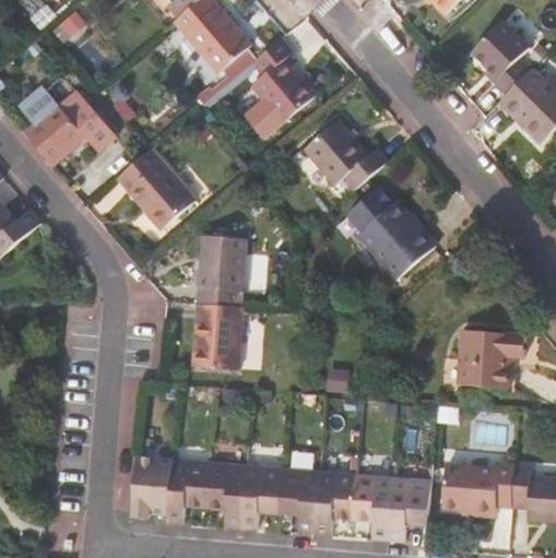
[(168,4),(179,18),(199,0),(170,0),(172,1),(168,4)]
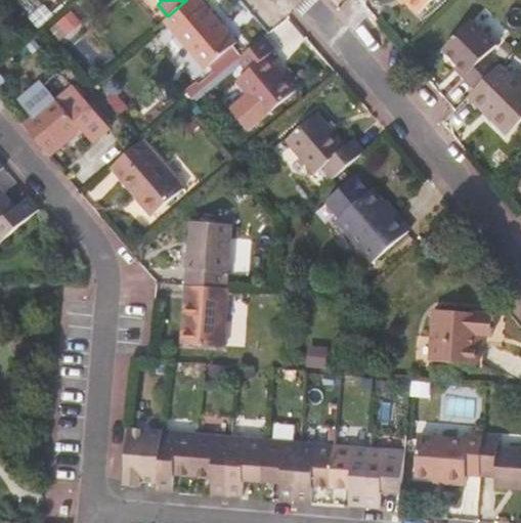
[(232,42),(196,0),(186,0),(168,16),(162,22),(202,68),(232,42)]
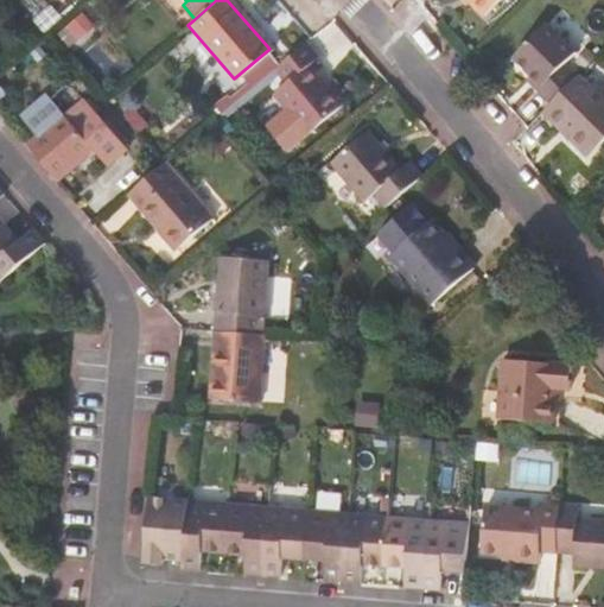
[(500,0),(466,0),(484,17),(500,0)]
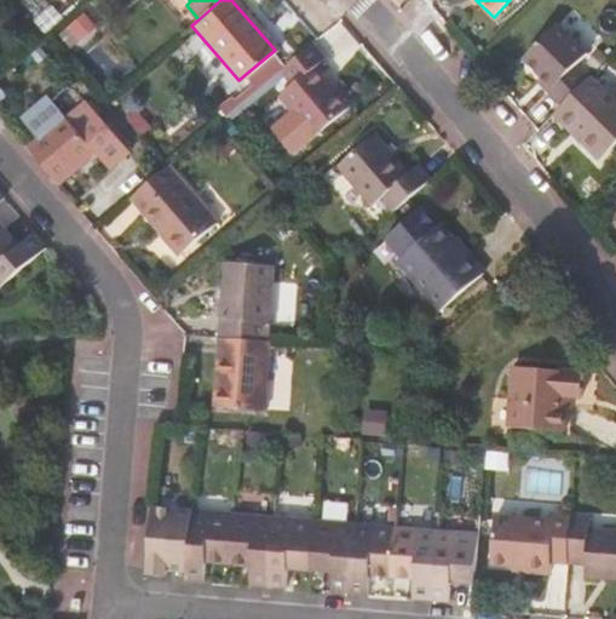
[(546,79),(568,101),(588,79),(573,63),(586,51),(556,22),(527,53),(550,75),(546,79)]
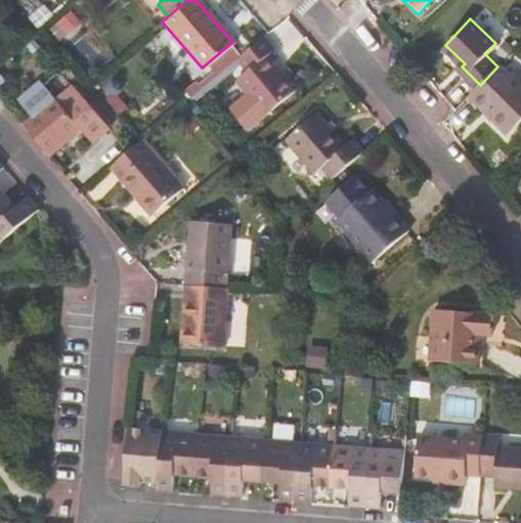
[(271,46),(263,36),(235,59),(245,70),(234,79),(264,114),(294,88),(264,53),(271,46)]
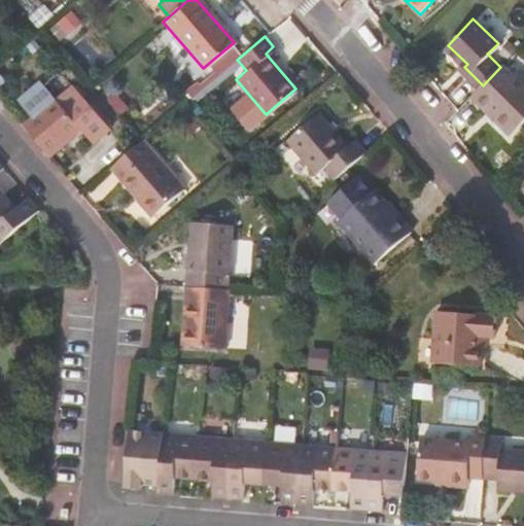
[(513,75),(502,65),(500,67),(483,85),(475,92),(514,131),(523,120),(523,81),(515,72),(513,75)]
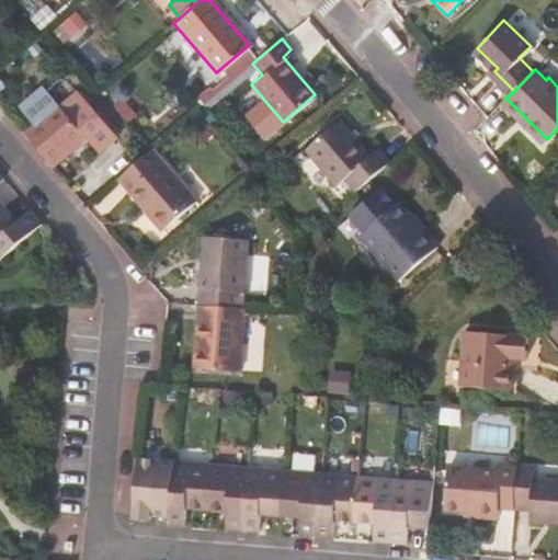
[(86,137),(56,103),(21,134),(31,145),(49,168),(86,137)]
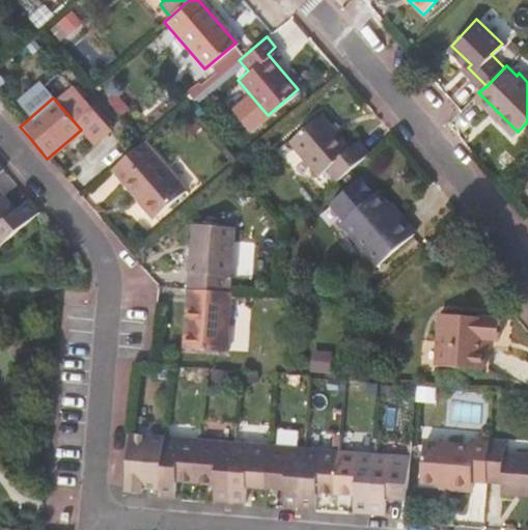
[(119,100),(111,107),(119,116),(128,110),(119,100)]
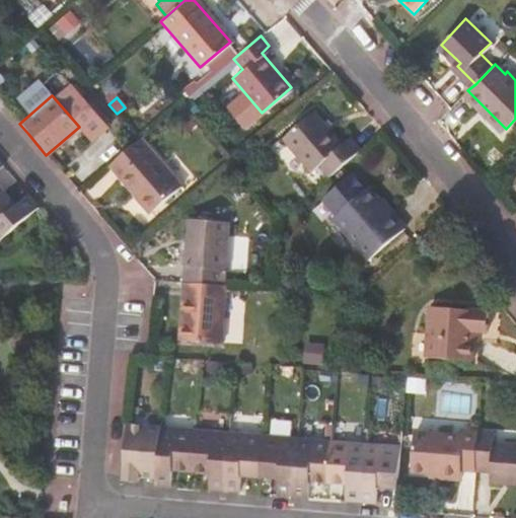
[(328,176),(359,149),(349,137),(341,144),(313,111),(282,138),(311,171),(318,164),(328,176)]
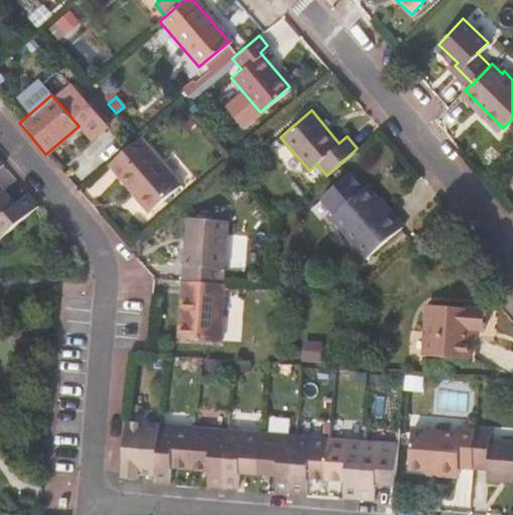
[(179,185),(138,138),(134,142),(107,164),(148,213),(179,185)]
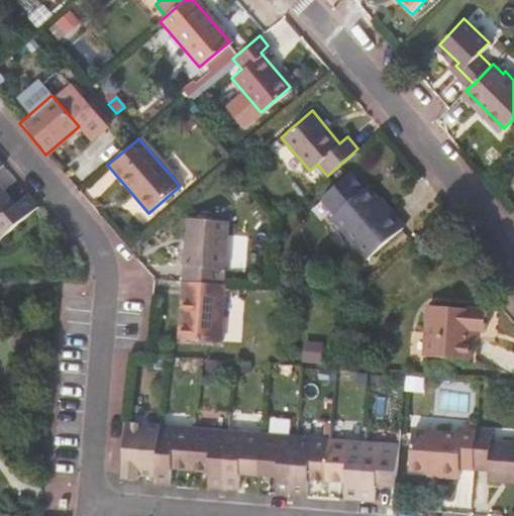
[(399,227),(364,185),(361,188),(347,173),(318,197),(330,211),(326,215),(362,258),(399,227)]
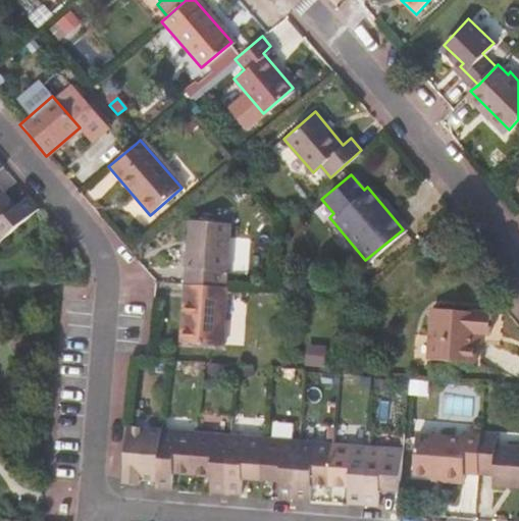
[(0,240),(38,208),(32,200),(29,197),(16,206),(2,192),(0,194),(0,240)]
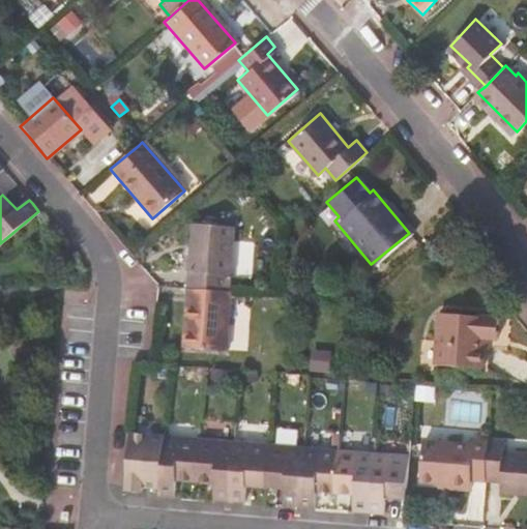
[(191,223),(185,288),(229,291),(234,213),(221,212),(220,225),(191,223)]
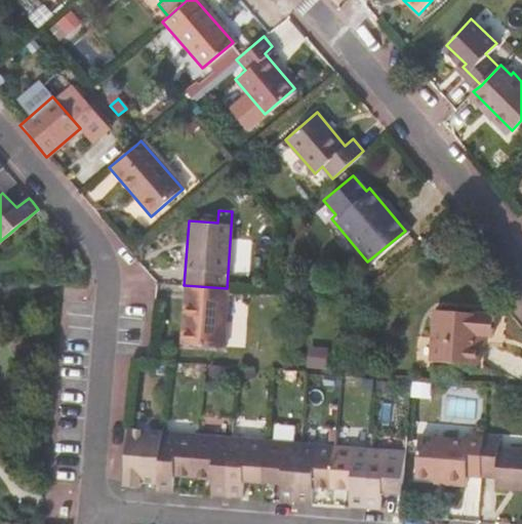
[(225,346),(230,288),(227,288),(184,285),(178,343),(225,346)]
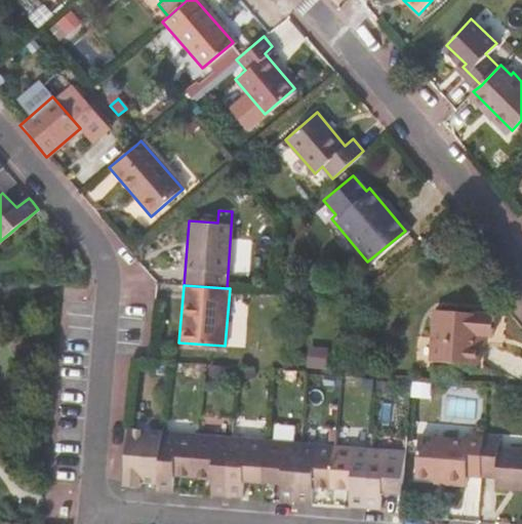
[(491,314),(436,310),(432,360),(476,364),(479,334),(489,335),(491,314)]
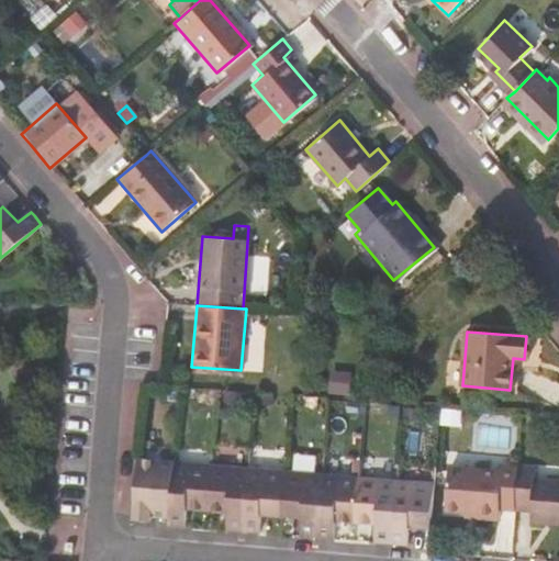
[(140,457),(137,482),(135,520),(140,522),(148,522),(149,517),(167,517),(171,460),(140,457)]
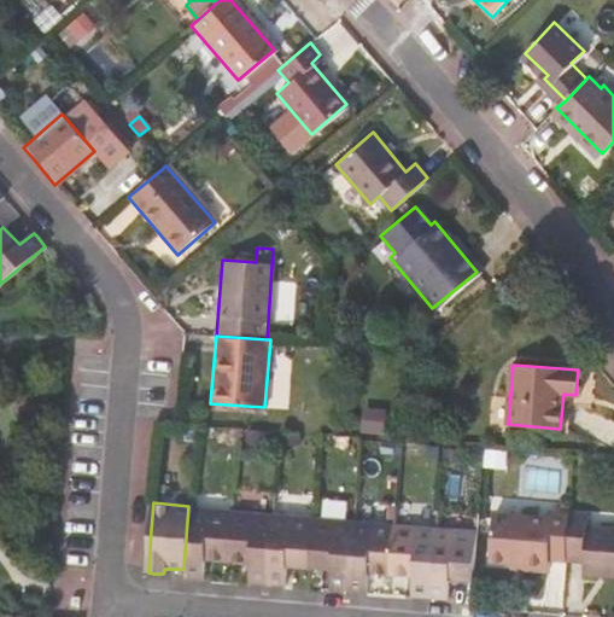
[(231,510),(188,506),(183,569),(185,577),(202,578),(204,560),(227,563),(231,510)]
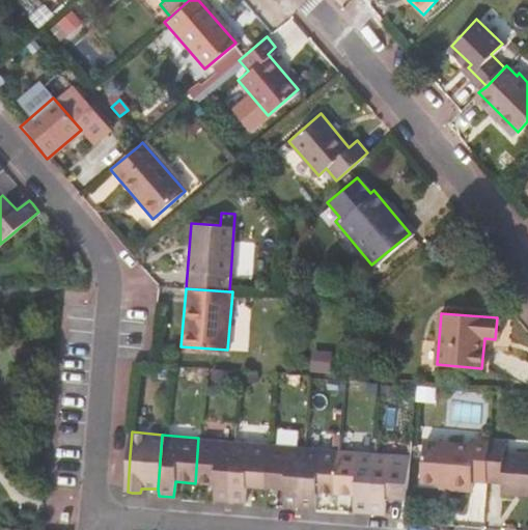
[(470,479),(487,481),(490,439),(473,437),(473,440),(423,436),(420,479),(436,480),(435,485),(469,487),(470,479)]
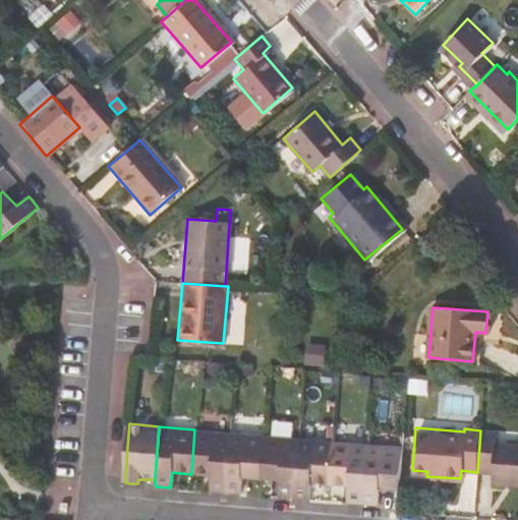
[(228,431),(194,429),(191,474),(210,475),(208,490),(223,493),(228,431)]
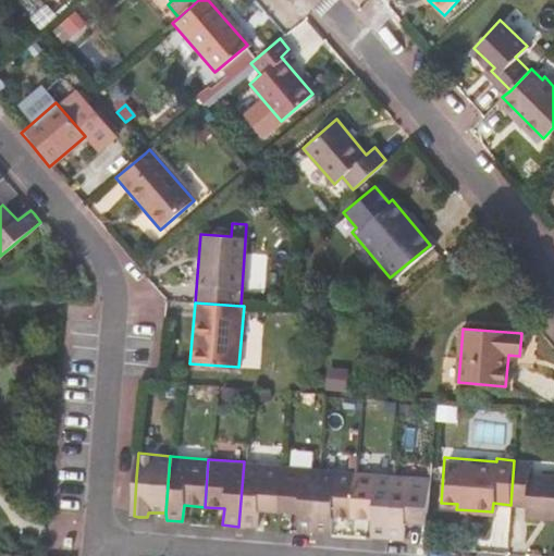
[(529,461),(514,460),(511,505),(526,505),(526,516),(553,518),(553,476),(529,473),(529,461)]
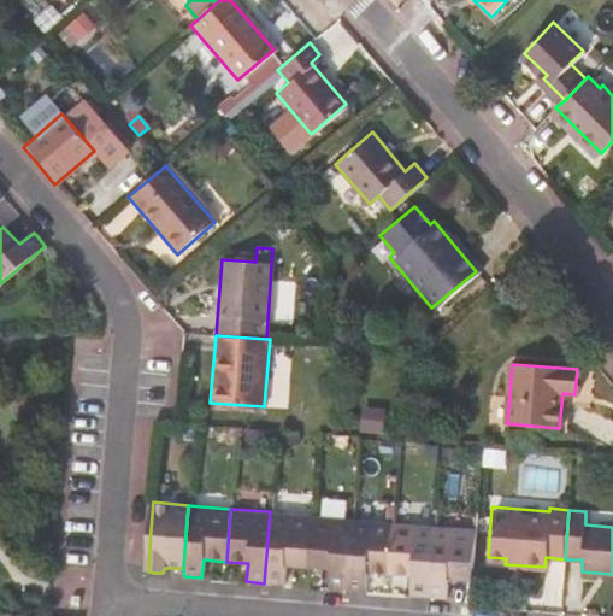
[(311,515),(270,511),(264,584),(283,585),(286,567),(307,568),(311,515)]
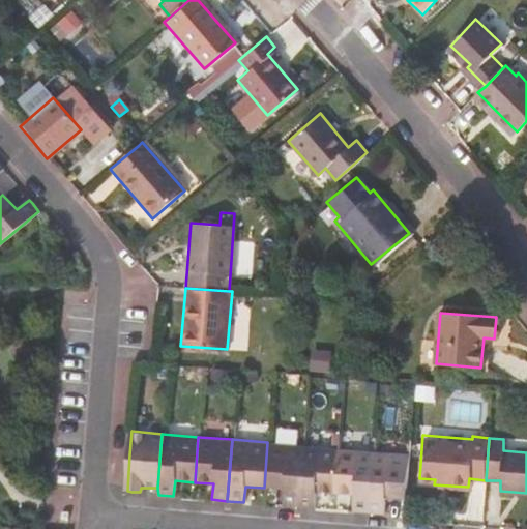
[(302,445),(267,442),(264,488),(283,489),(283,505),(297,507),(302,445)]
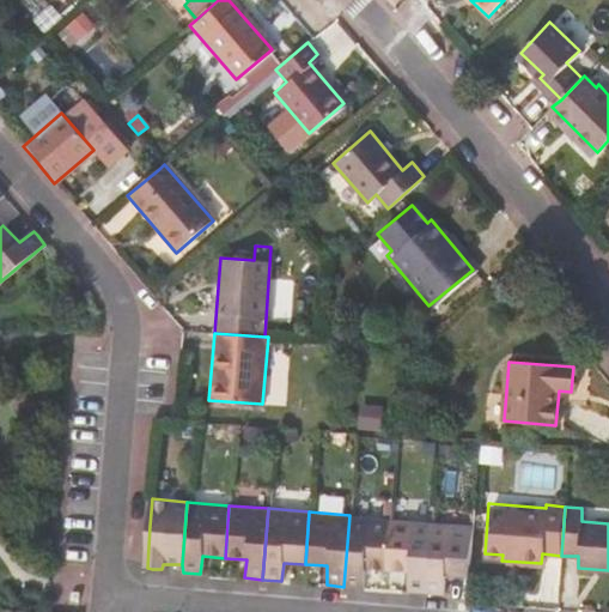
[(390,519),(349,515),(343,587),(364,588),(364,570),(385,571),(390,519)]
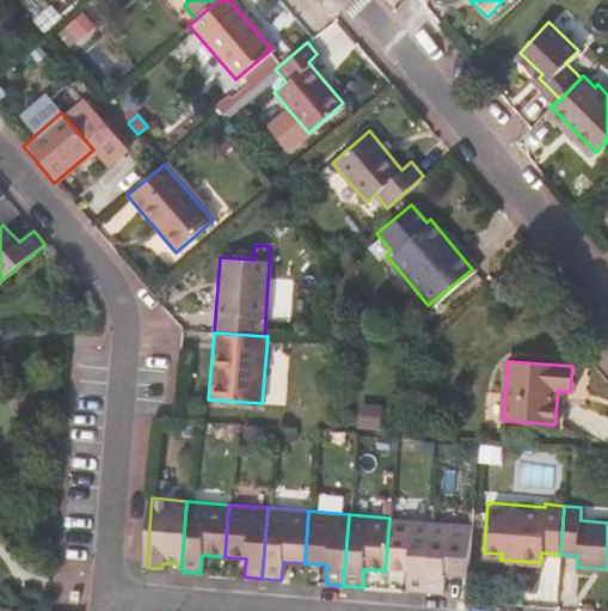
[(430,520),(390,518),(385,570),(409,572),(406,591),(424,592),(430,520)]
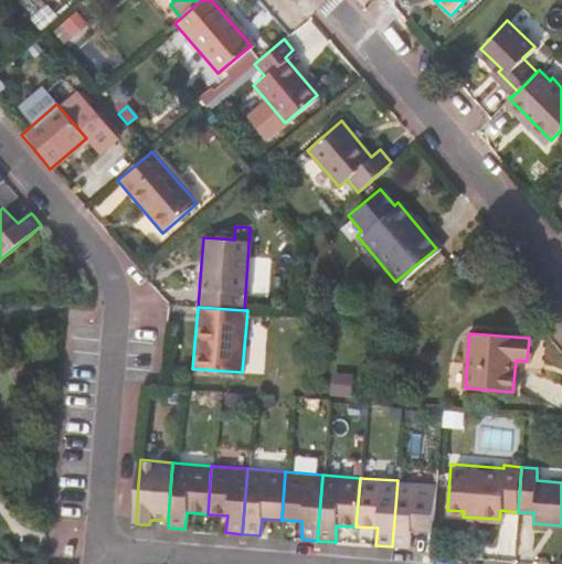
[(436,485),(398,480),(392,546),(410,549),(411,531),(432,532),(436,485)]
